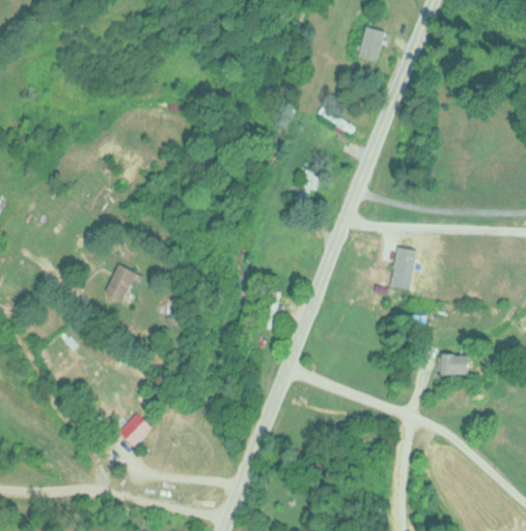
[(313,112),(347,132),(351,124),(319,105),(313,112)]
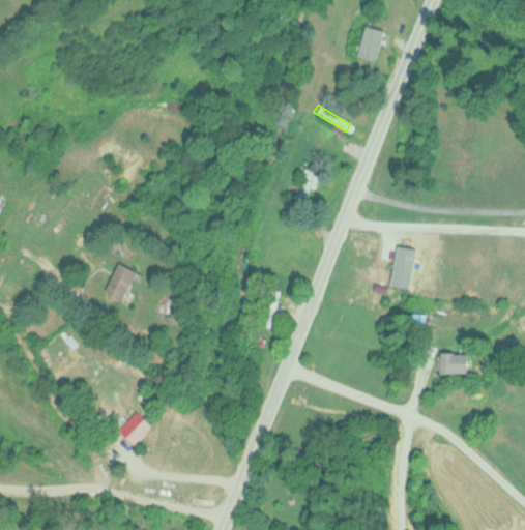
[(307,186),(311,187),(316,171),(301,166),(289,205),(299,208),(307,186)]
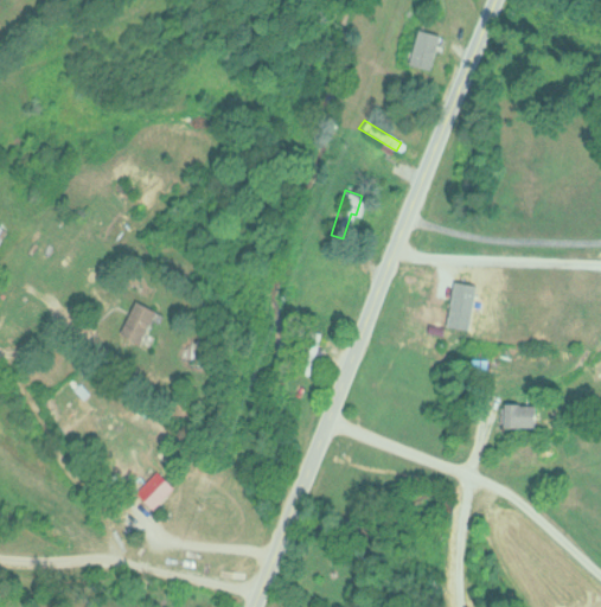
[(157,310),(134,300),(120,334),(142,344),(157,310)]
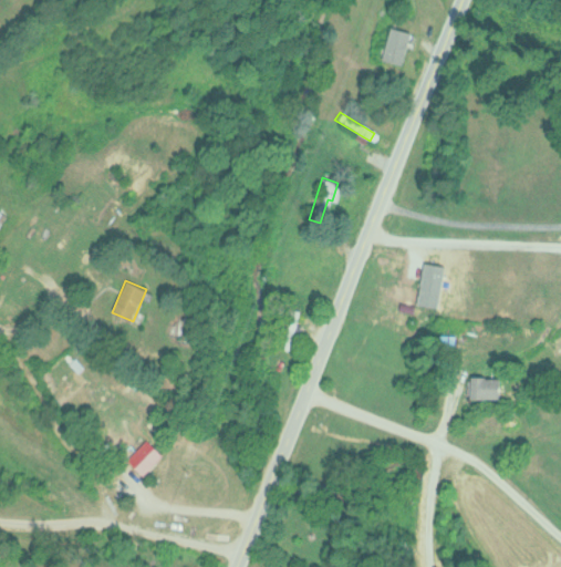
[(505,383),(496,383),(496,377),(469,377),(469,400),(505,400),(505,383)]
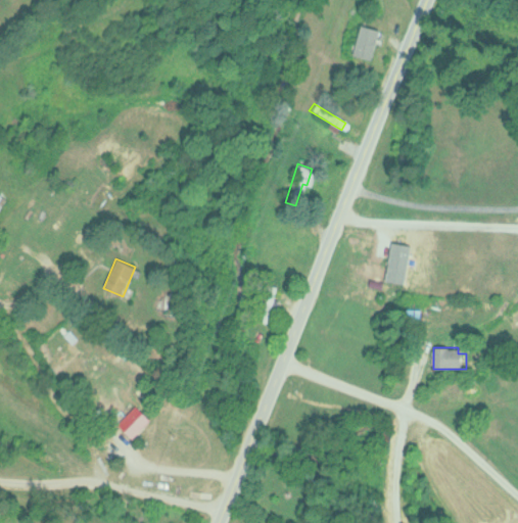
[(116,422),(133,438),(150,420),(134,405),(116,422)]
